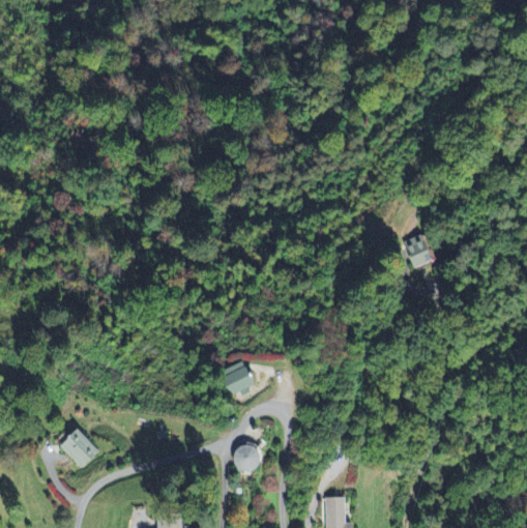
[(402,241),(413,267),(429,260),(418,234),(402,241)]
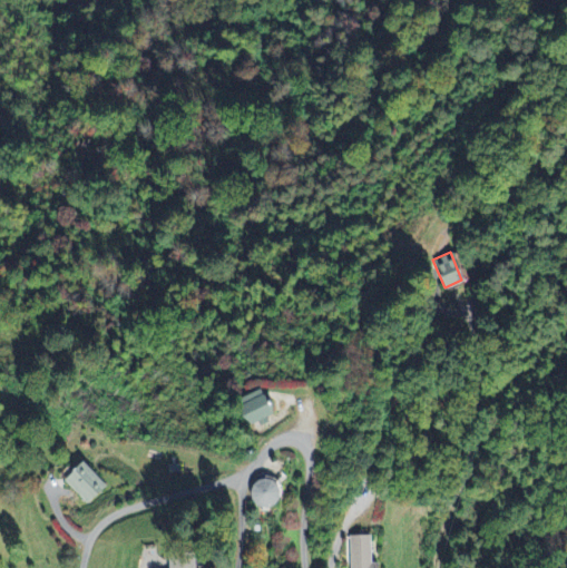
[(236,407),(251,427),(277,408),(263,388),(236,407)]
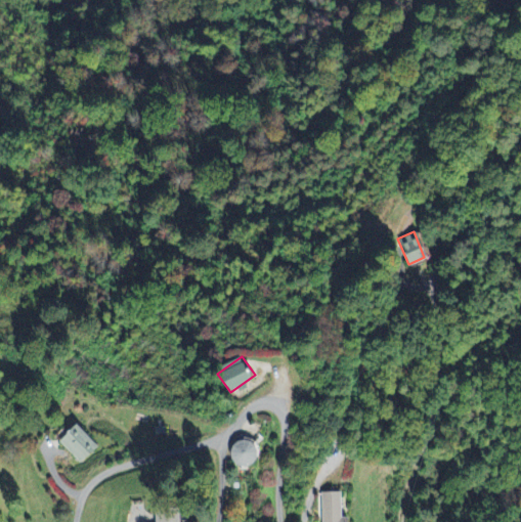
[(76,463),(95,453),(84,427),(63,436),(76,463)]
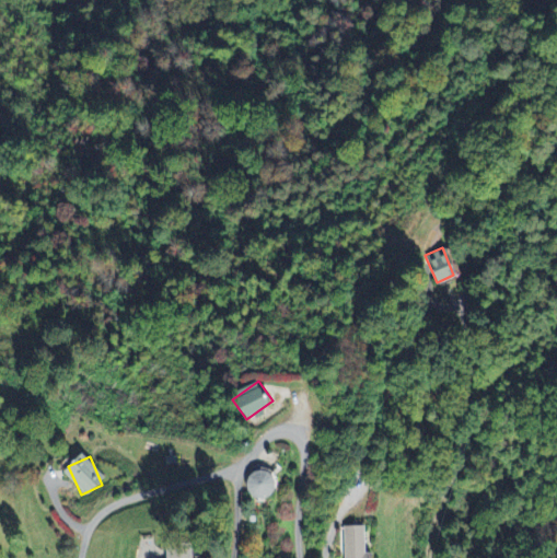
[(370,557),(370,553),(362,553),(362,525),(343,525),(343,557),(370,557)]
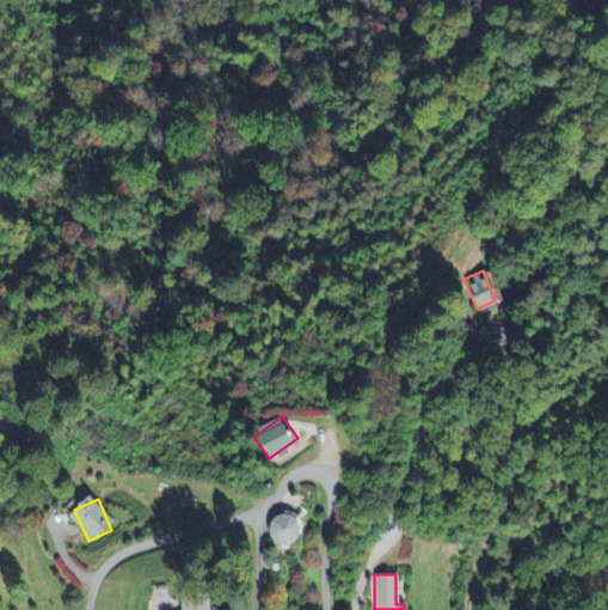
[(186,595),(185,609),(216,609),(216,595),(186,595)]
